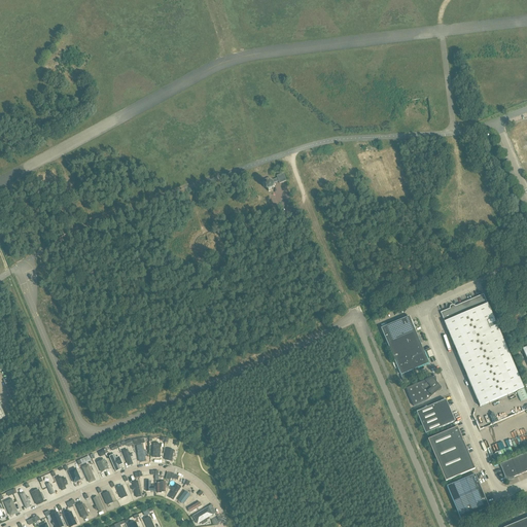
[(526,130),(516,135),(526,159),(526,157),(526,130)]
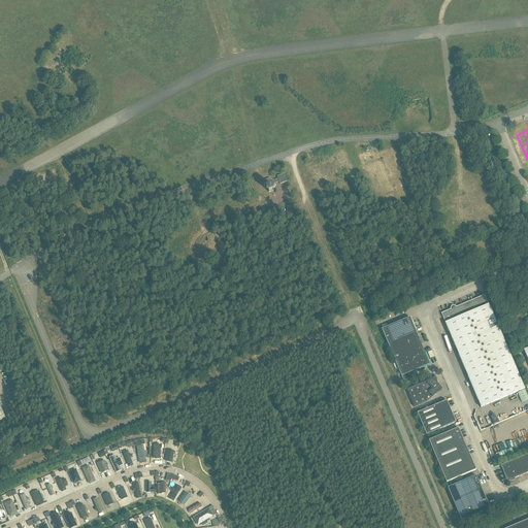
[(279,185),(287,182),(284,174),(277,176),(278,178),(273,180),(269,178),(264,180),(263,184),(264,188),(267,190),(268,190),(269,193),(273,191),(272,188),(273,188),(274,187),(274,185),(274,184),(279,183),(279,185)]
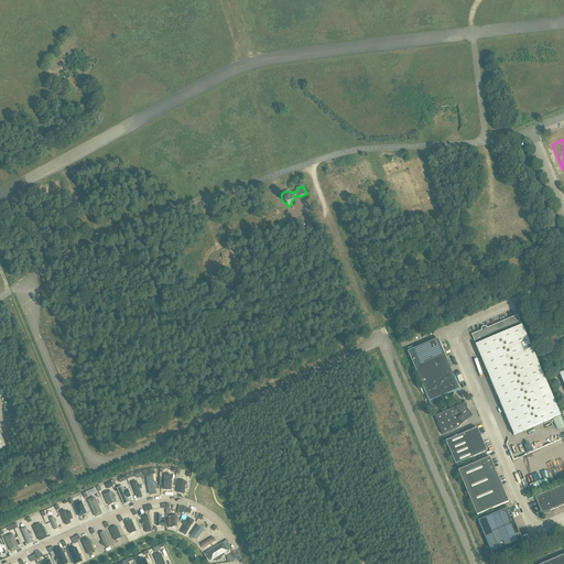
[(521,325),(518,315),(486,328),(484,327),(483,328),(483,329),(472,335),(476,345),(475,345),(513,435),(560,415),(522,325),(521,325)]
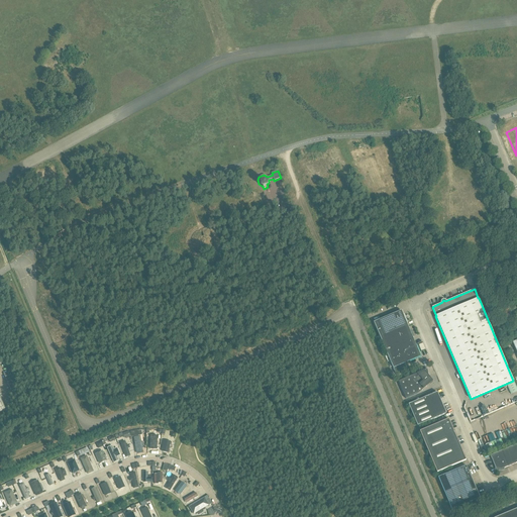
[(397,312),(374,322),(380,337),(408,326),(406,322),(407,322),(404,314),(403,314),(401,311),(397,312)]
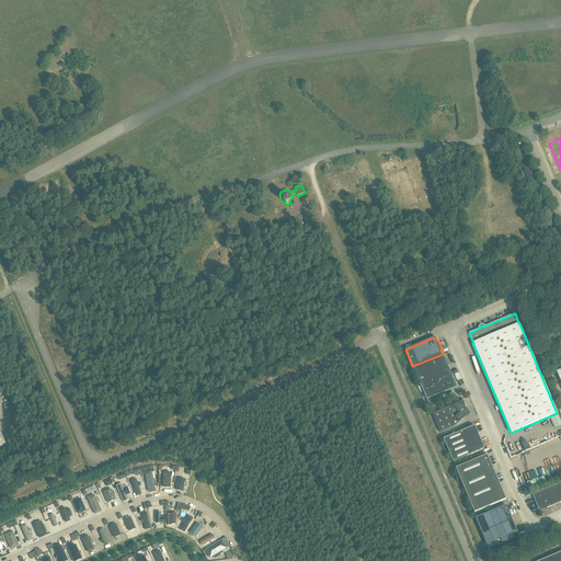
[(443,354),(412,366),(420,382),(449,370),(447,366),(449,366),(445,357),(444,358),(443,354)]
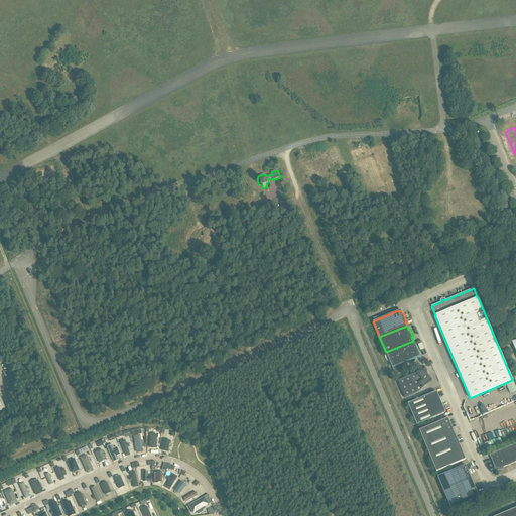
[(413,341),(386,352),(392,368),(395,375),(407,370),(403,363),(416,358),(419,356),(418,353),(418,352),(419,352),(416,344),(415,345),(413,341)]
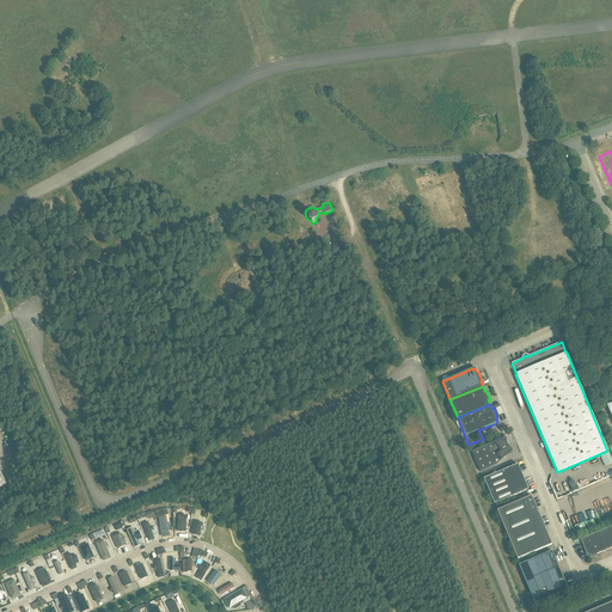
[(11,460),(20,456),(11,436),(1,441),(11,460)]
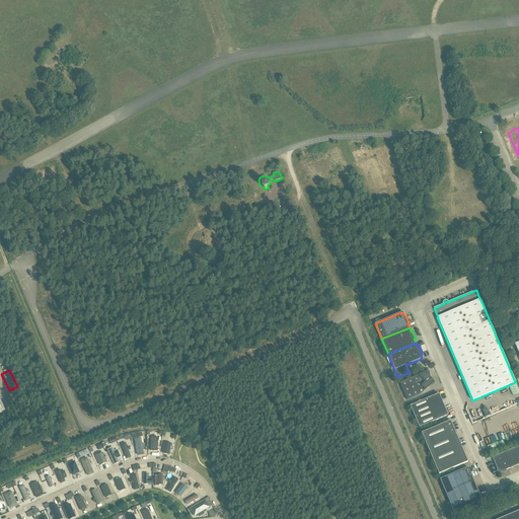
[(429,371),(399,383),(405,395),(408,400),(417,396),(419,395),(421,394),(422,393),(424,392),(425,390),(432,385),(434,383),(430,377),(430,376),(430,374),(430,373),(429,372),(429,371)]
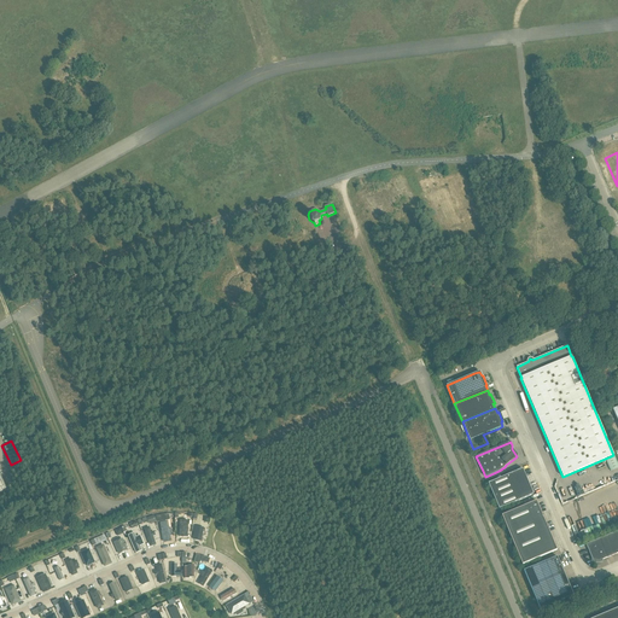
[(617,464),(614,456),(606,460),(611,471),(617,467),(617,464)]
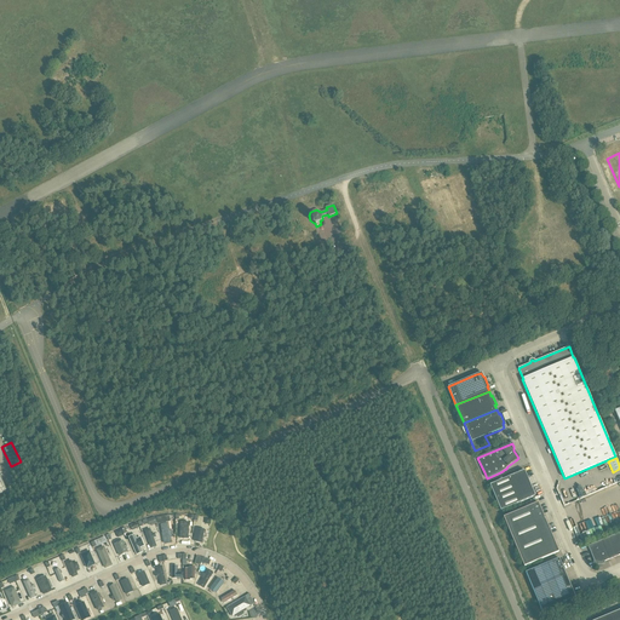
[(524,470),(489,484),(500,511),(535,497),(524,470)]
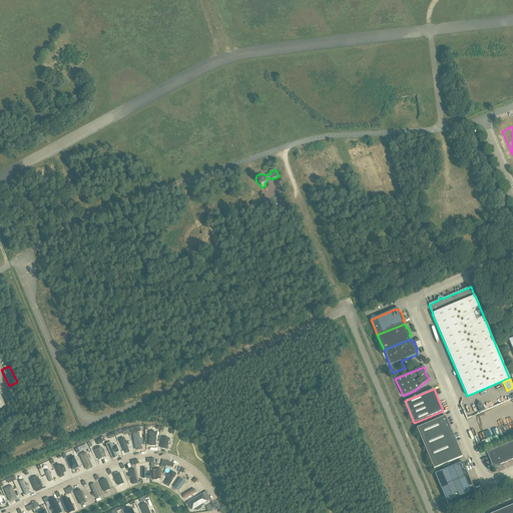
[(445,416),(416,428),(433,469),(462,457),(445,416)]
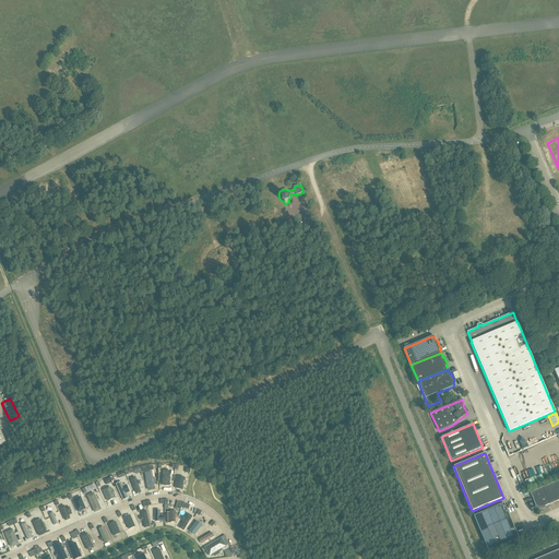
[(135,478),(130,479),(134,496),(141,495),(135,478)]
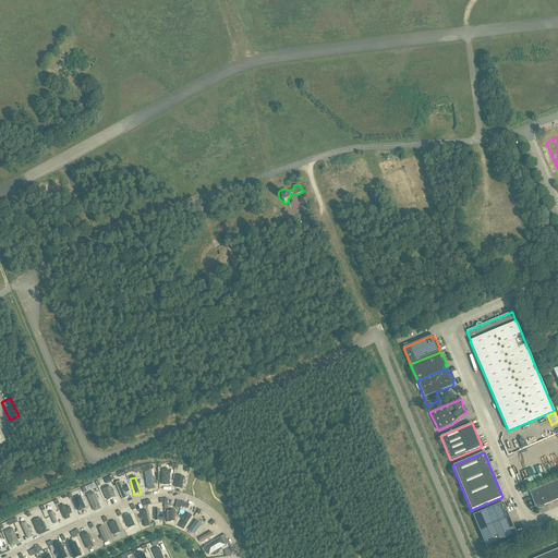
[(557,478),(541,486),(548,504),(557,499),(557,478)]
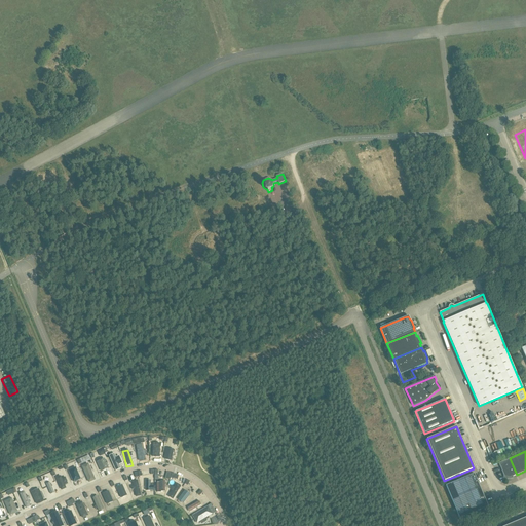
[(110,456),(109,456),(115,471),(120,468),(118,463),(121,462),(118,456),(115,457),(114,454),(110,456)]
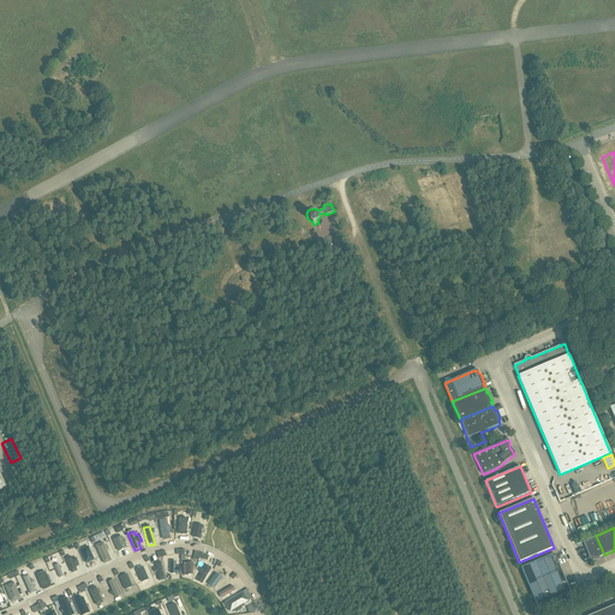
[(604,555),(596,536),(583,542),(591,561),(604,555)]
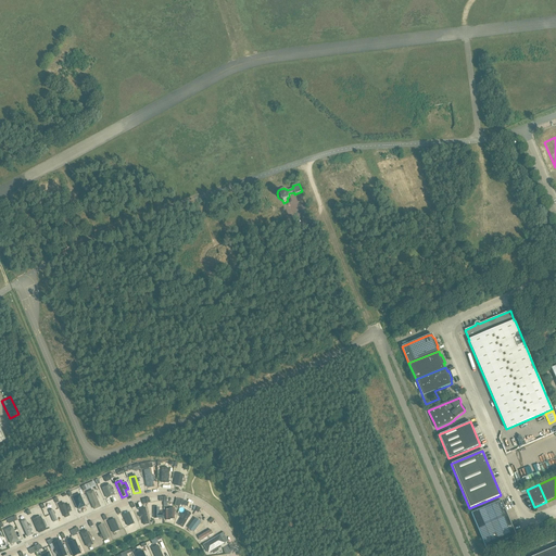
[(102,489),(106,501),(115,497),(111,485),(102,489)]
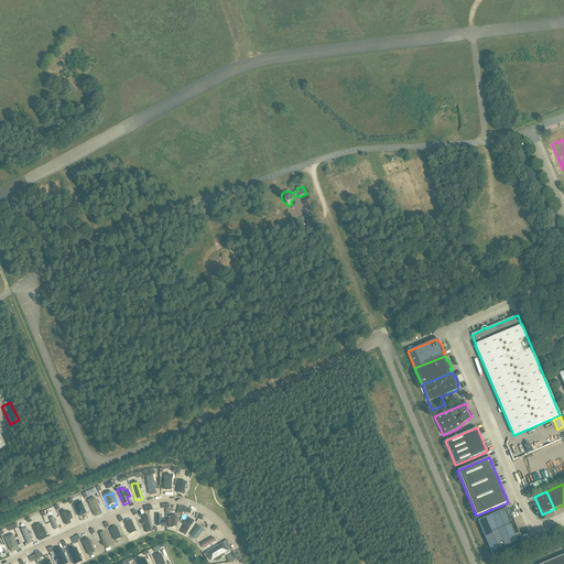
[(94,497),(87,500),(95,518),(102,514),(94,497)]
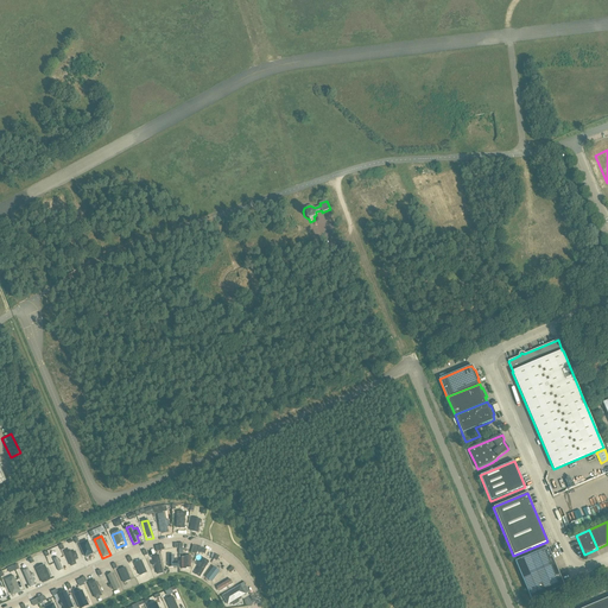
[(87,540),(78,545),(84,559),(94,555),(87,540)]
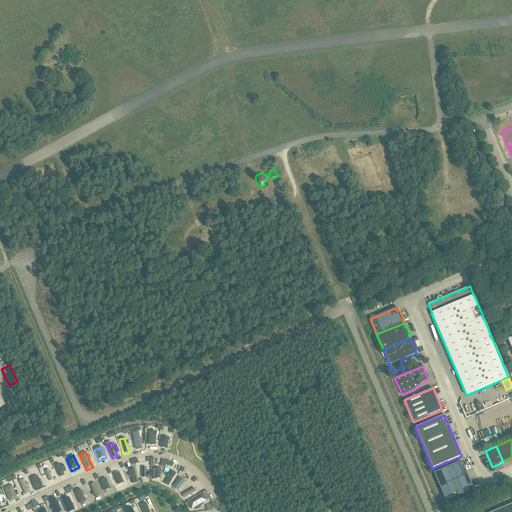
[(447,505),(475,493),(461,461),(434,473),(447,505)]
